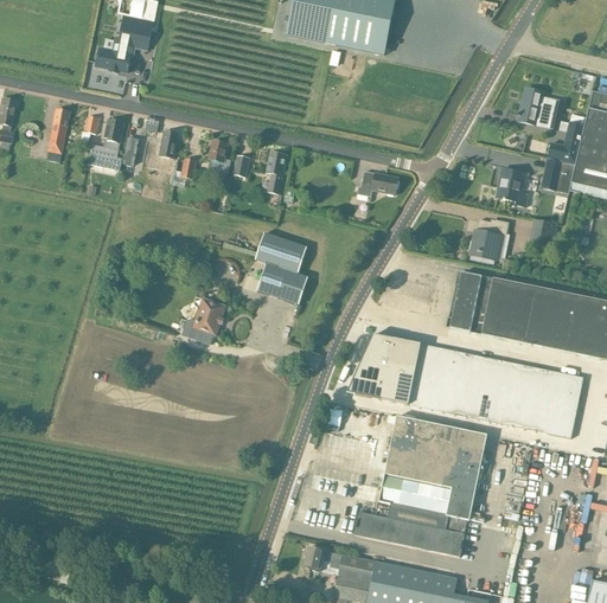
[(117,42),(116,42),(114,50),(100,47),(96,64),(127,70),(131,56),(134,56),(135,46),(148,50),(158,0),(120,0),(117,12),(123,13),(117,42)]
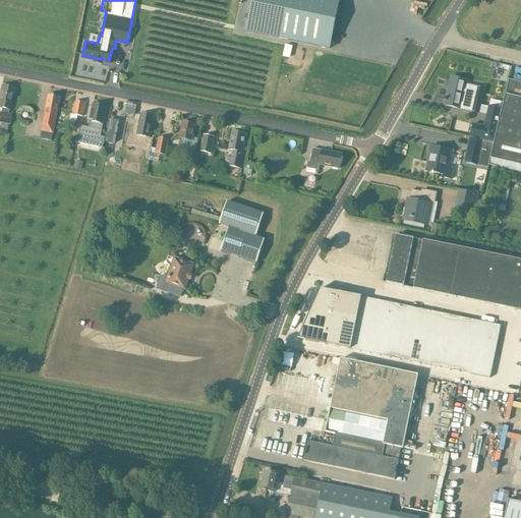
[(251,0),(246,29),(330,46),(338,0),(251,0)]
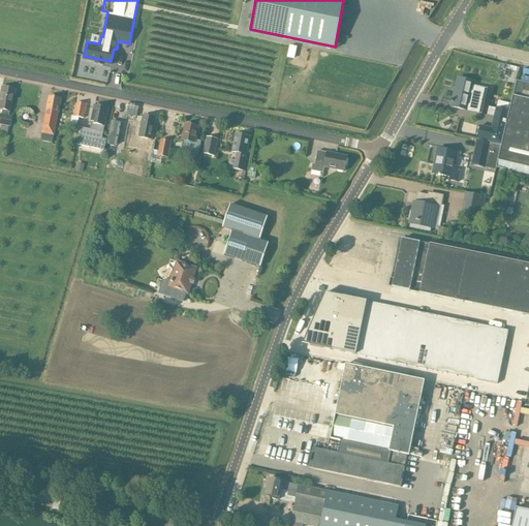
[(455,88),(452,103),(467,107),(478,110),(485,85),(473,83),(473,80),(461,76),(458,89),(455,88)]
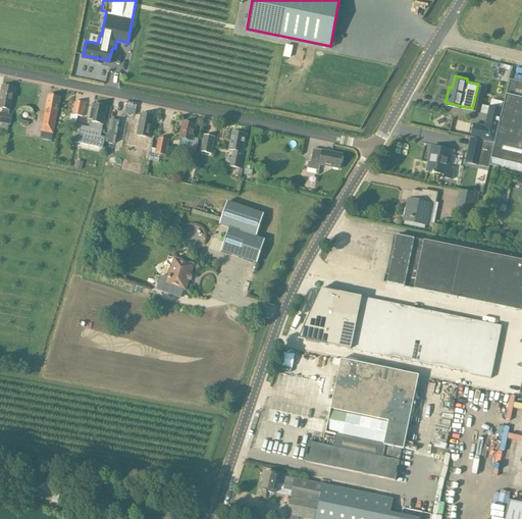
[(521,79),(510,76),(504,100),(489,162),(521,169),(521,79)]
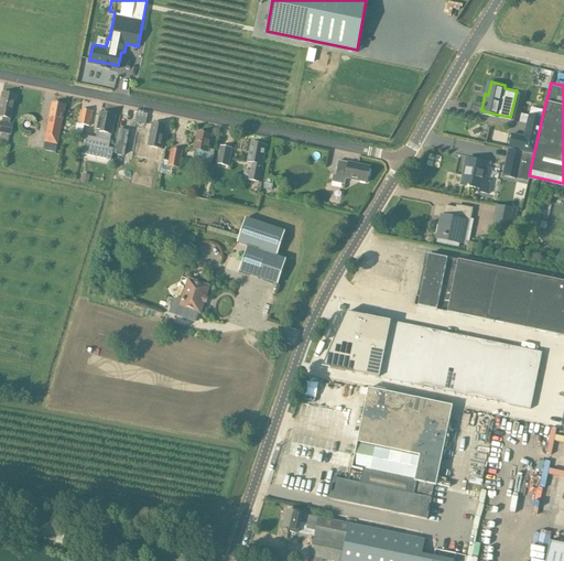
[(14,93),(2,90),(0,99),(0,114),(2,114),(1,119),(0,118),(0,130),(1,130),(0,136),(0,139),(8,141),(10,132),(11,132),(13,121),(9,120),(14,93)]
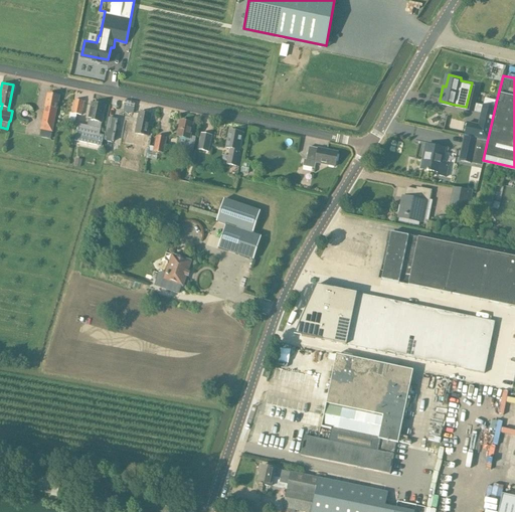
[(48,92),(40,127),(41,128),(52,130),(59,94),(48,92)]
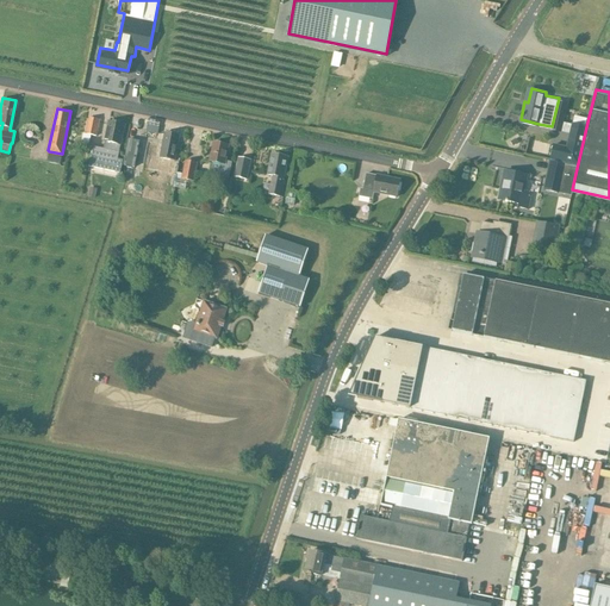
[(82,113),(79,130),(83,131),(92,132),(97,133),(100,117),(82,113)]
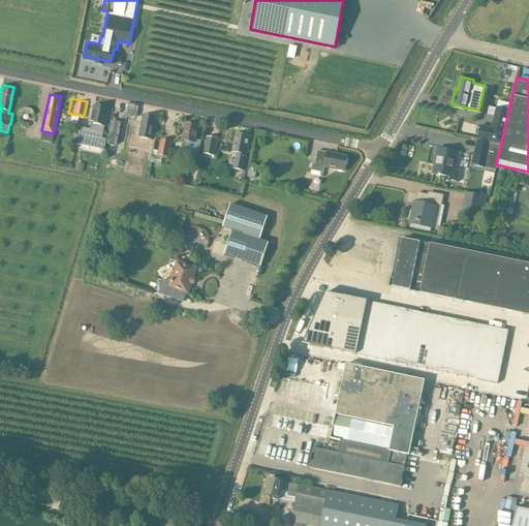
[(476,137),(501,142),(510,101),(498,98),(496,105),(491,125),(479,122),(476,137)]
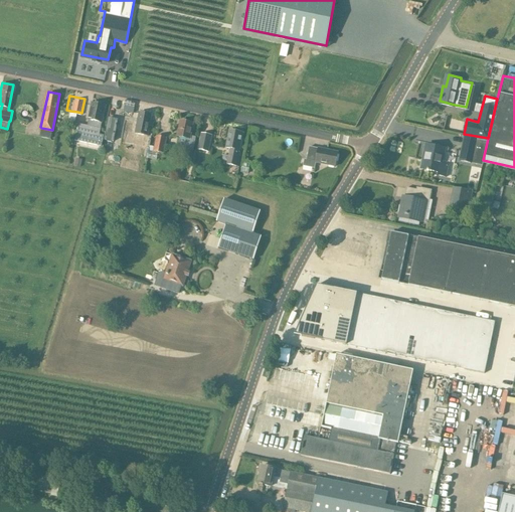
[(89,117),(88,123),(78,121),(74,138),(102,144),(104,133),(99,132),(101,126),(105,103),(92,101),(89,117)]
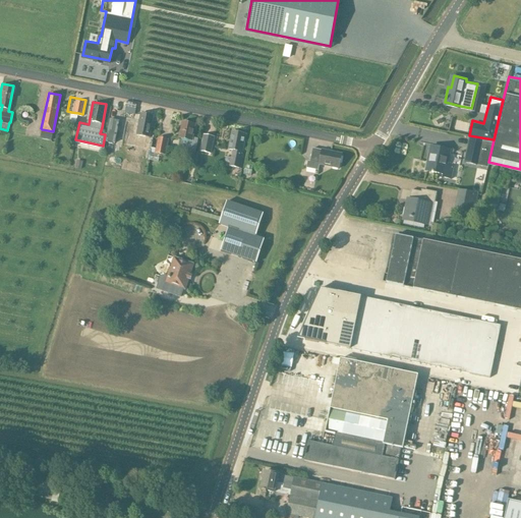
[(153,113),(141,111),(137,132),(129,130),(127,141),(134,144),(133,152),(142,153),(146,134),(149,134),(153,113)]
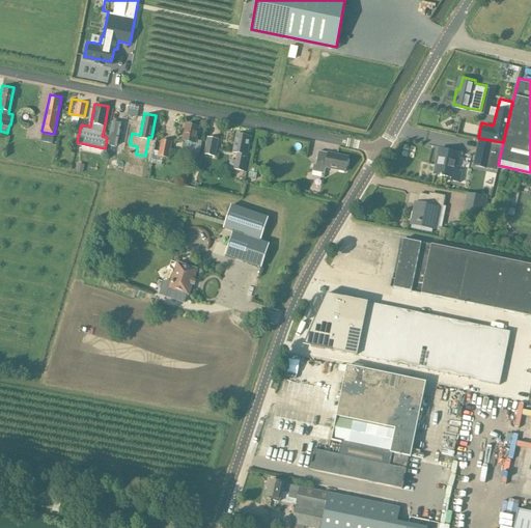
[(198,124),(186,121),(183,138),(186,139),(184,150),(199,154),(202,139),(196,137),(198,124)]
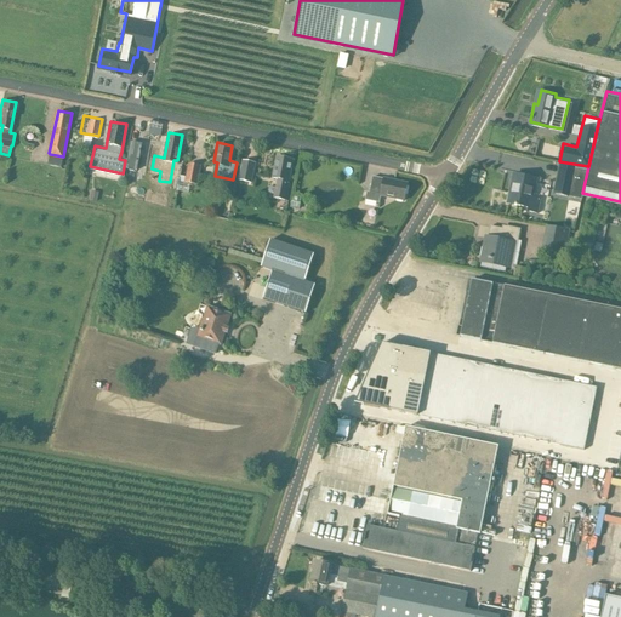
[(292,158),(277,154),(273,176),(278,176),(274,195),(290,199),(294,178),(289,177),(292,158)]
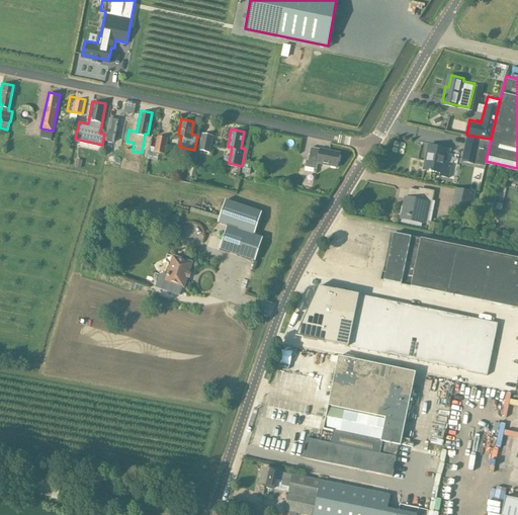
[(213,134),(202,132),(198,148),(210,151),(213,134)]
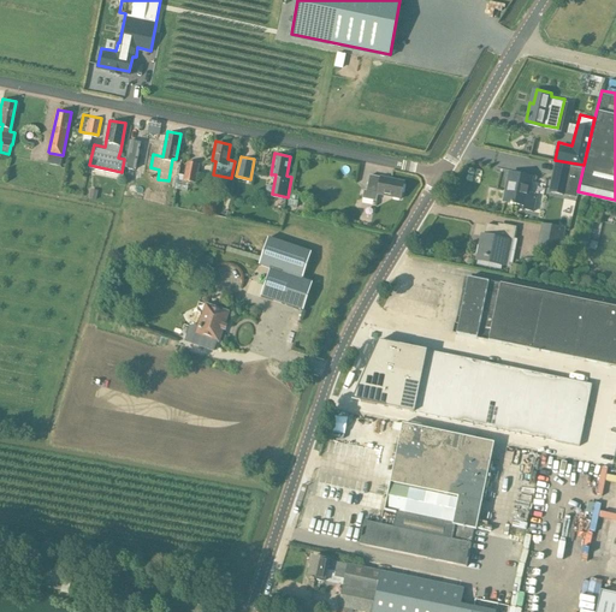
[(200,161),(188,159),(183,178),(189,179),(196,180),(200,161)]
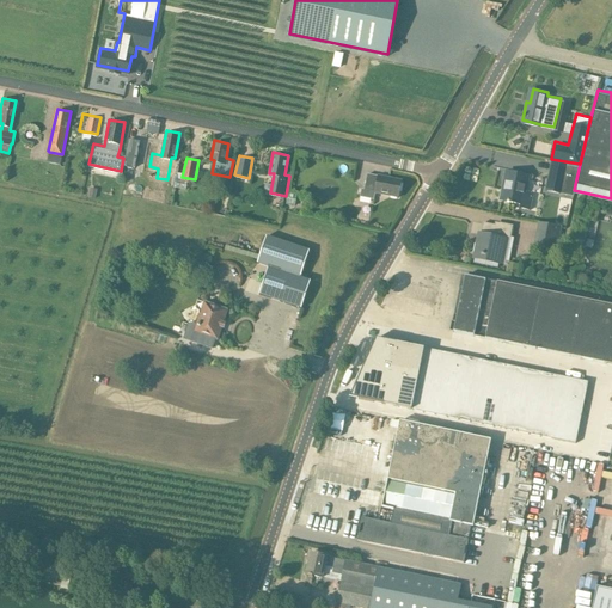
[(551,159),(545,188),(574,194),(574,190),(580,164),(551,159)]
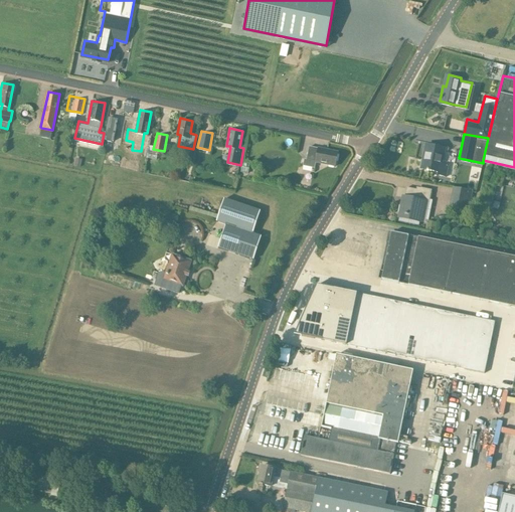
[(445,146),(426,142),(421,166),(440,170),(439,173),(446,175),(449,163),(442,161),(445,146)]
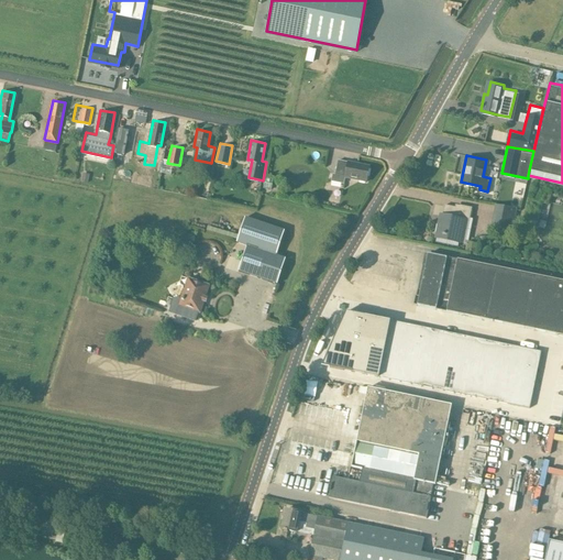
[(370,164),(338,157),(335,172),(332,172),(331,179),(343,182),(345,175),(366,179),(370,164)]
